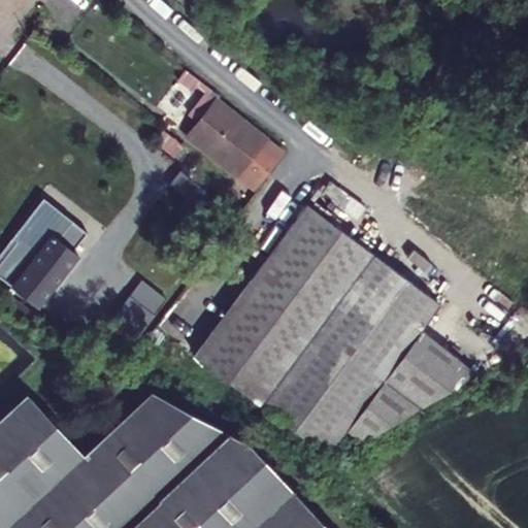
[(216,101),(187,137),(236,175),(264,139),(216,101)]
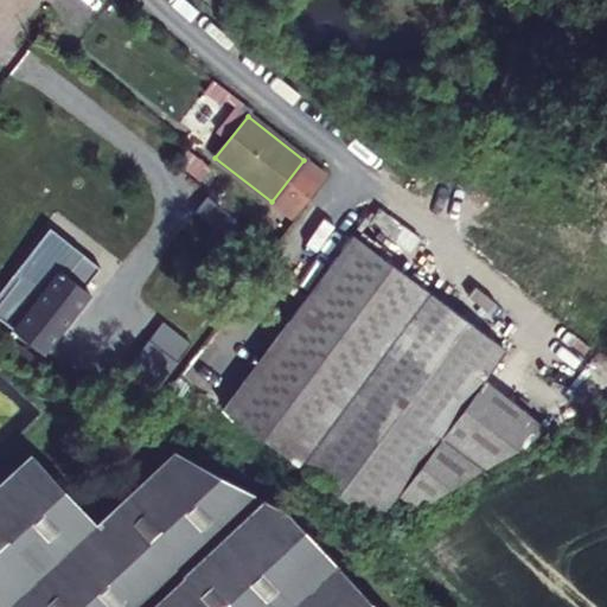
[(315,170),(304,160),(272,202),(282,211),(315,170)]
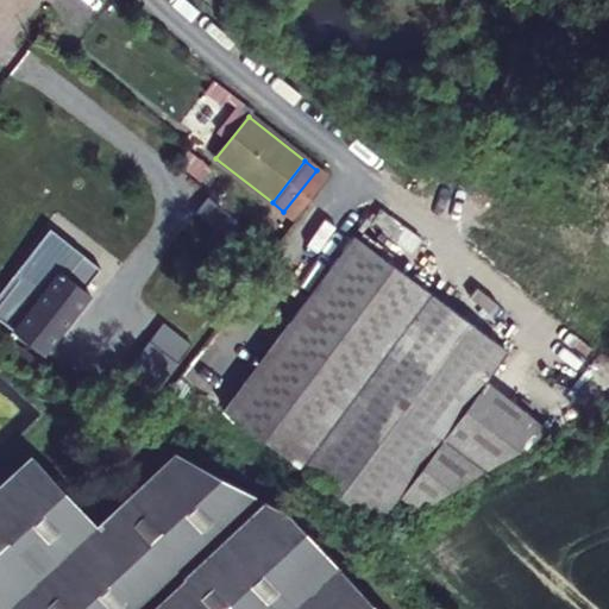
[(0,326),(46,359),(92,295),(82,288),(98,265),(45,230),(0,293),(0,326)]
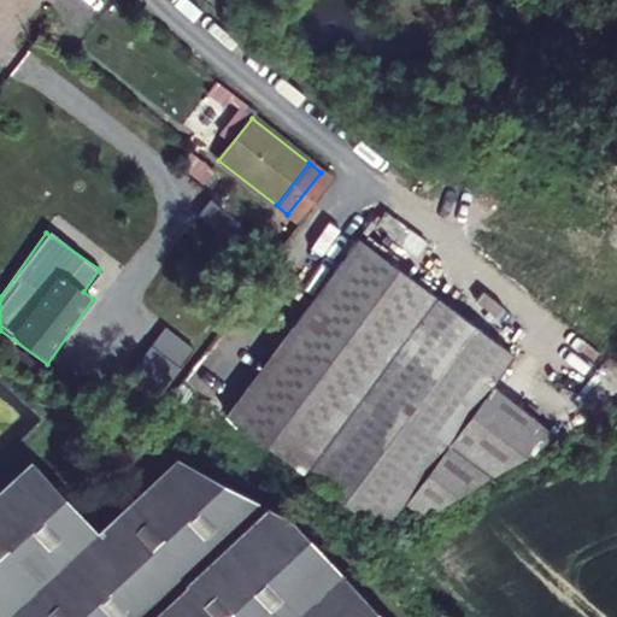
[(357,239),(225,415),(382,530),(404,501),(423,515),(556,436),(491,383),(512,354),(357,239)]
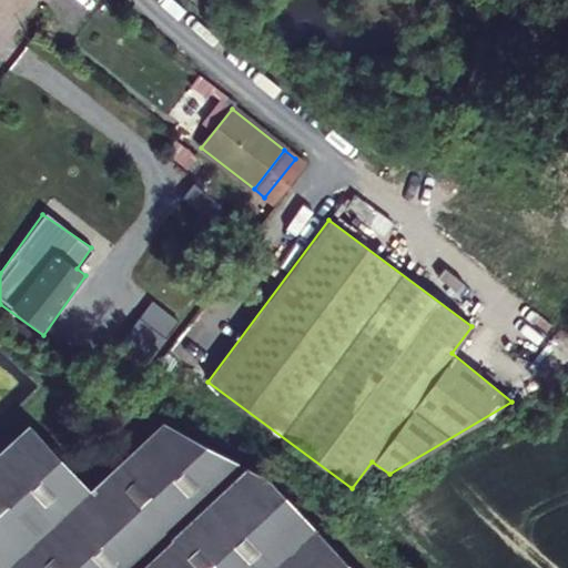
[(0,567),(351,567),(267,478),(165,425),(91,493),(31,427),(0,454),(0,567)]
